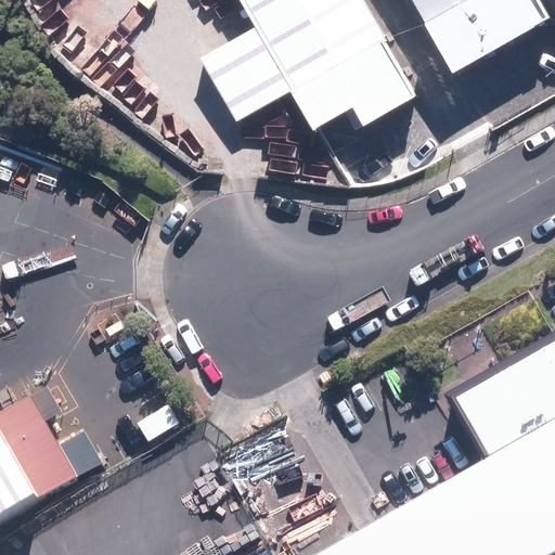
[(239,0),(326,160),(411,115),(348,0),(239,0)]
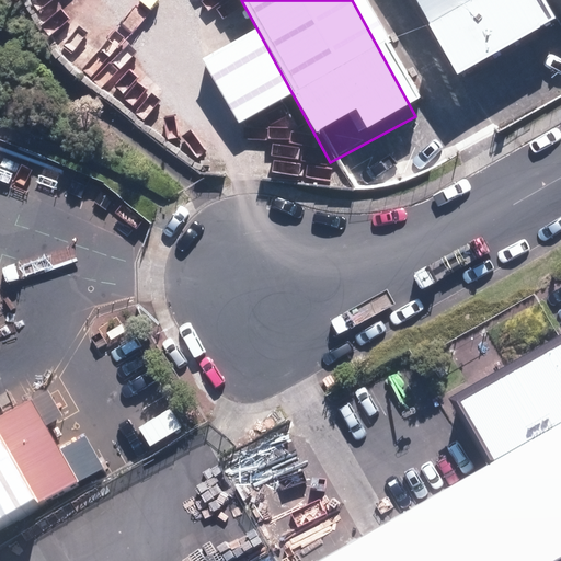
[(423,0),(464,69),(560,14),(560,12),(553,0),(423,0)]
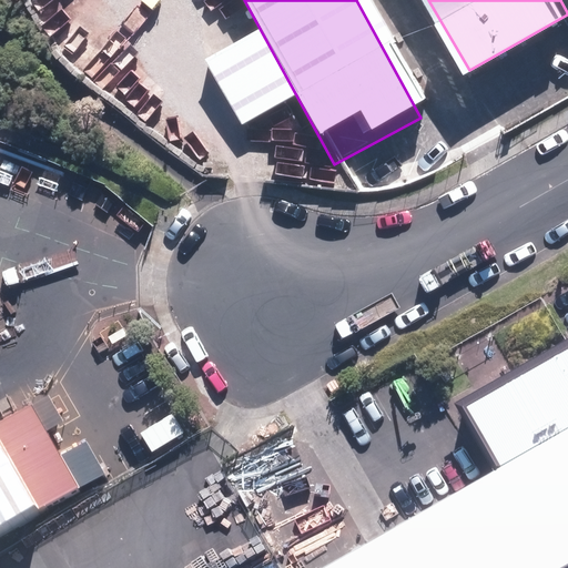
[(567,429),(567,345),(462,404),(498,468),(567,429)]
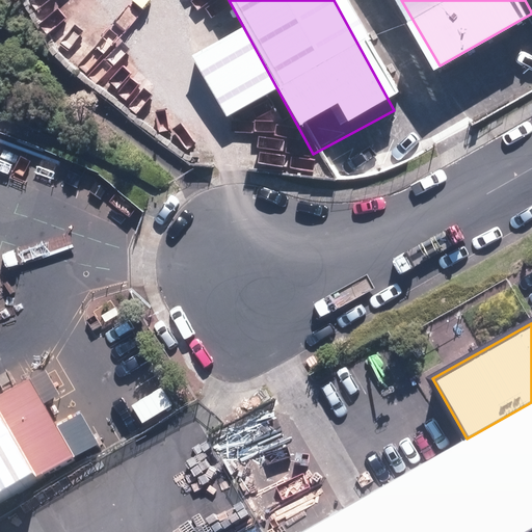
[(0,496),(71,456),(27,381),(0,396),(0,496)]
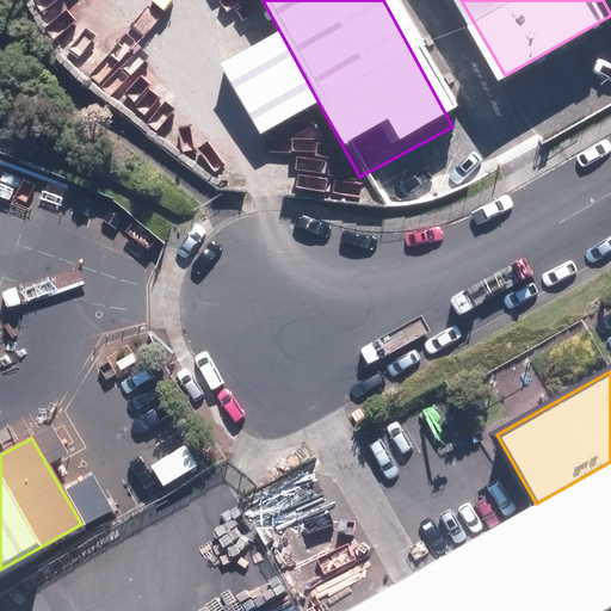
[(610,610),(610,462),(536,504),(341,610),(610,610)]
